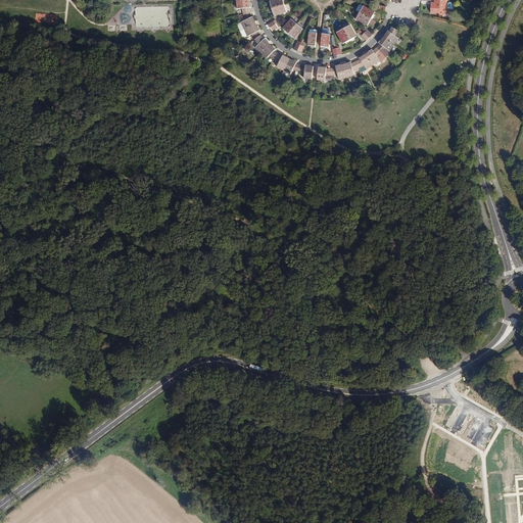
[(246,0),(242,0),(237,0),(237,9),(242,8),(244,14),(251,12),(250,8),(251,7),(251,2),(250,2),(247,2),(246,0)]
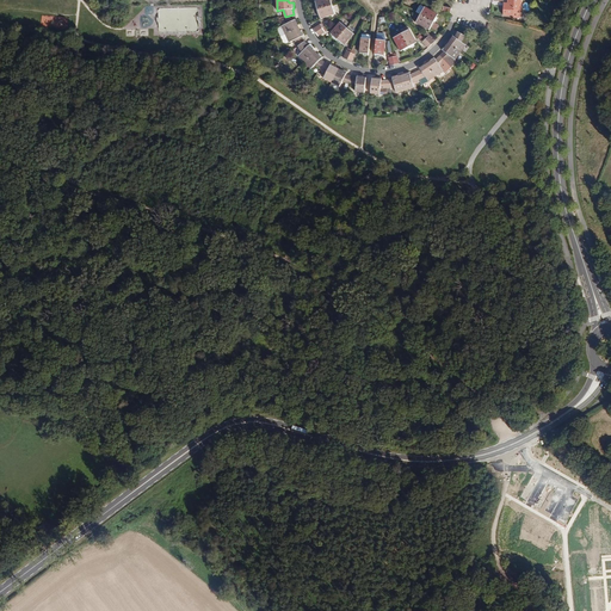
[(318,10),(334,5),(332,0),(319,0),(320,2),(316,4),(315,4),(318,10)]
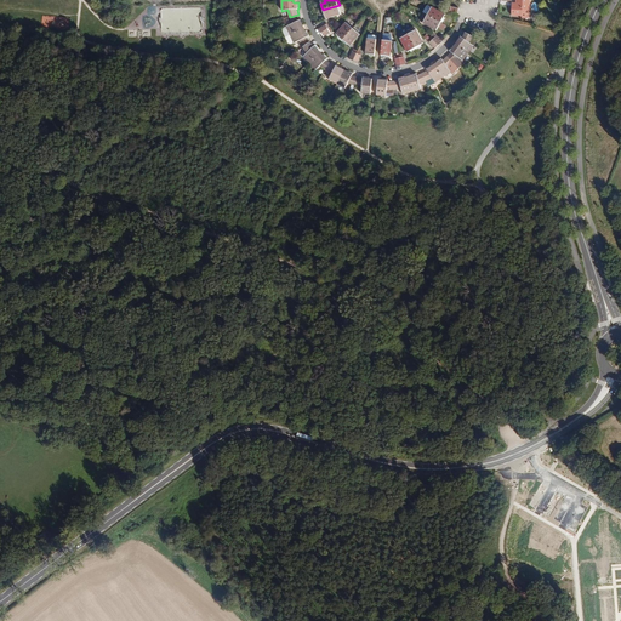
[(530,11),(530,0),(516,0),(516,4),(512,4),(512,17),(523,17),(523,11),(530,11)]
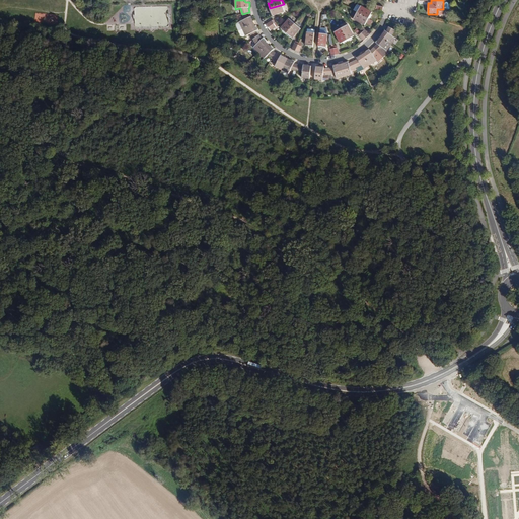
[(284,4),(270,8),(271,13),(272,13),(275,12),(275,15),(286,11),(284,4)]
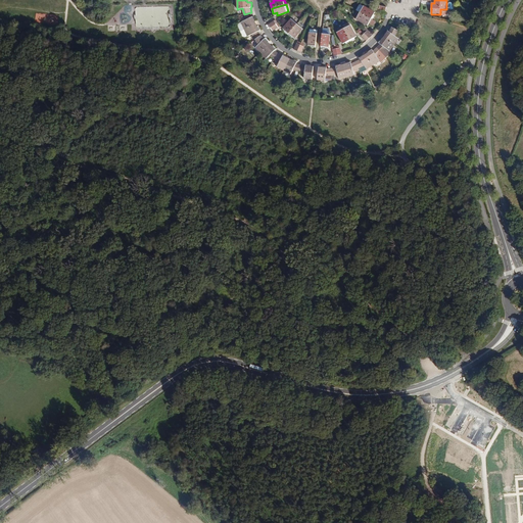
[(360,12),(372,19),(375,14),(374,14),(372,12),(373,10),(364,5),(363,6),(360,4),(359,5),(355,10),(360,12)]
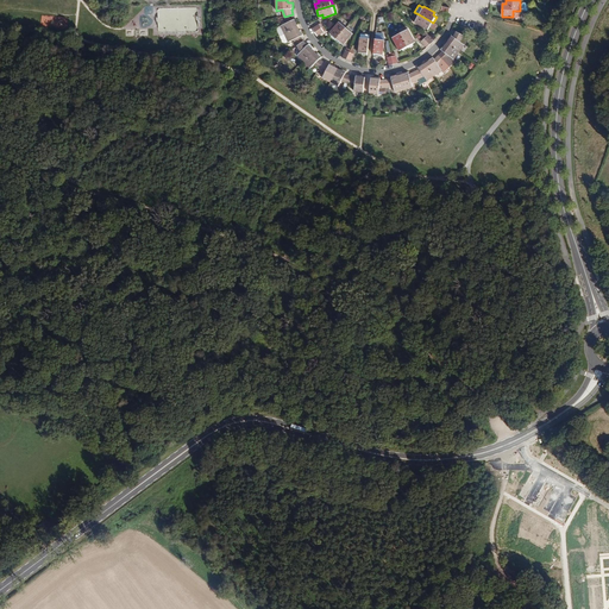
[(286,35),(296,29),(295,26),(297,25),(299,24),(296,18),(294,19),(293,14),(284,17),(287,23),(281,25),(286,35)]
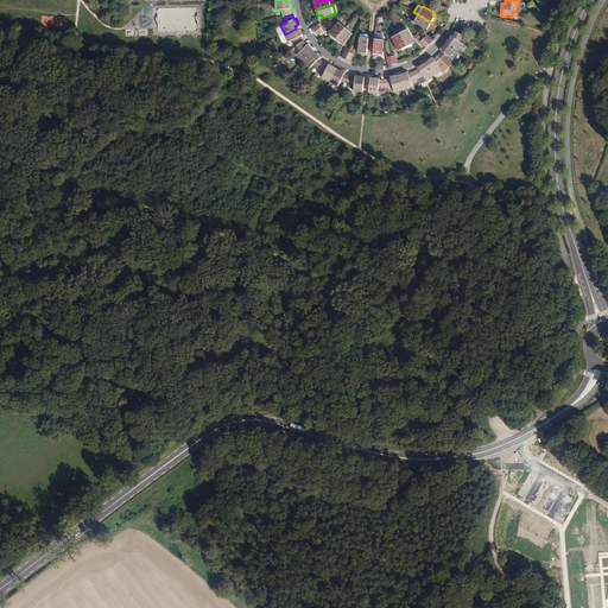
[(434,30),(436,24),(432,23),(418,14),(413,23),(426,30),(429,26),(434,30)]
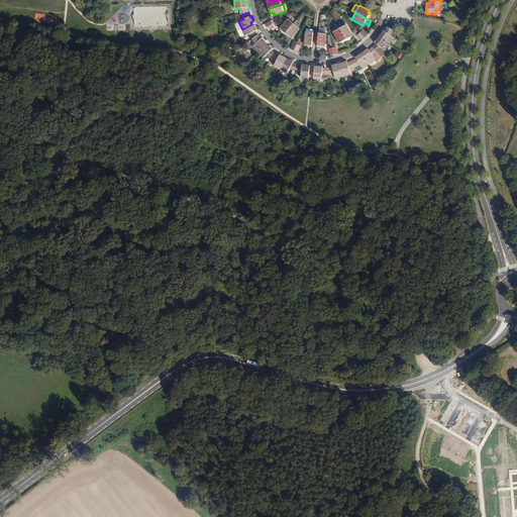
[(281,31),(285,34),(294,23),(288,18),(282,26),(284,28),(282,30),(281,31)]
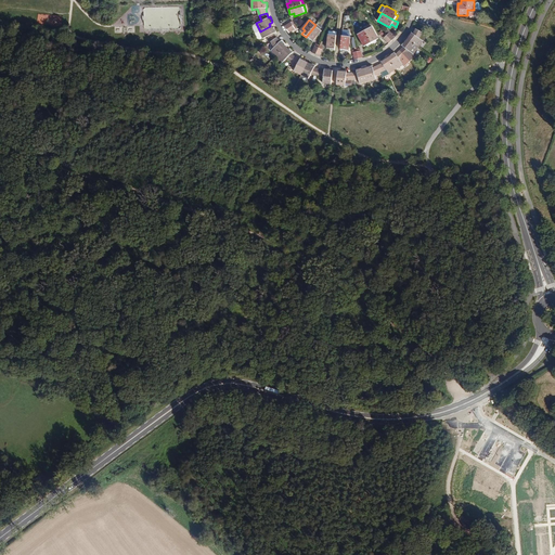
[(322,30),(315,25),(306,37),(310,40),(311,39),(312,37),(315,39),(322,30)]
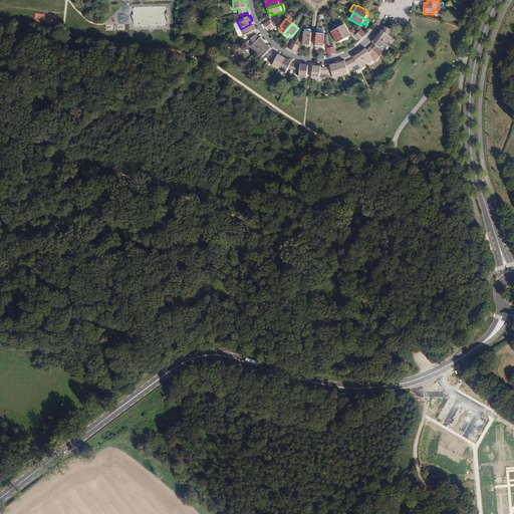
[(337,27),(344,40),(349,37),(348,36),(347,34),(349,33),(344,23),(337,27)]
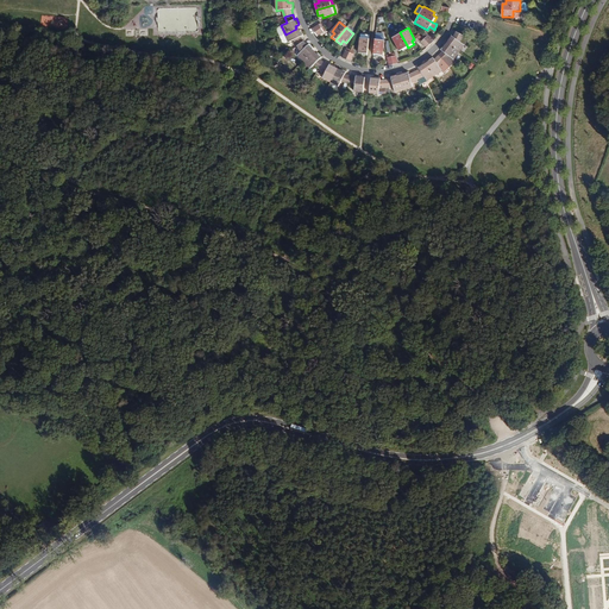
[(295,41),(299,46),(306,42),(302,37),(305,36),(302,30),(301,30),(297,32),(296,29),(286,35),(282,36),(284,43),(287,43),(289,42),(289,43),(295,41)]
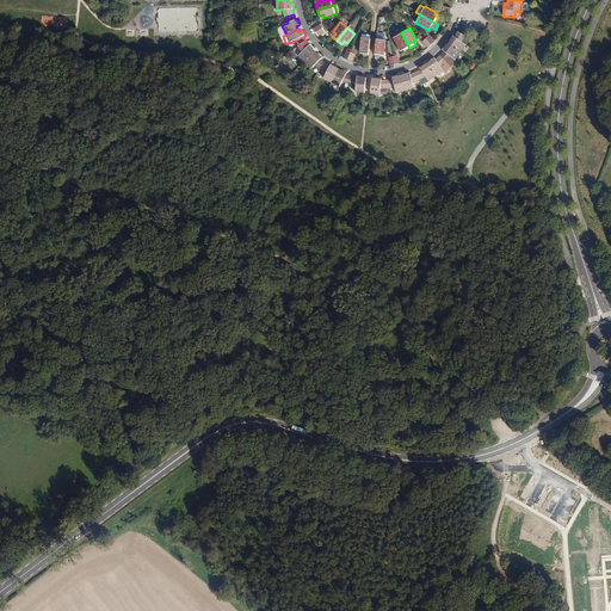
[(409,48),(401,32),(393,37),(400,48),(402,47),(403,49),(405,50),(409,48)]
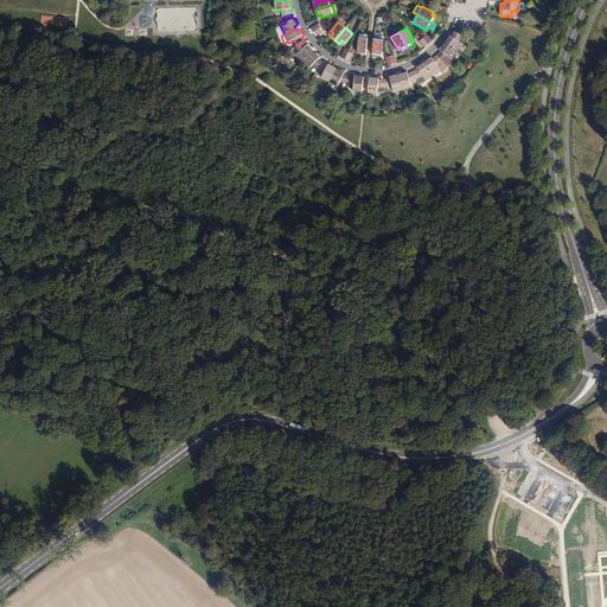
[(449,43),(448,45),(458,52),(464,44),(459,40),(461,36),(454,32),(452,36),(451,34),(446,39),(447,40),(449,43)]
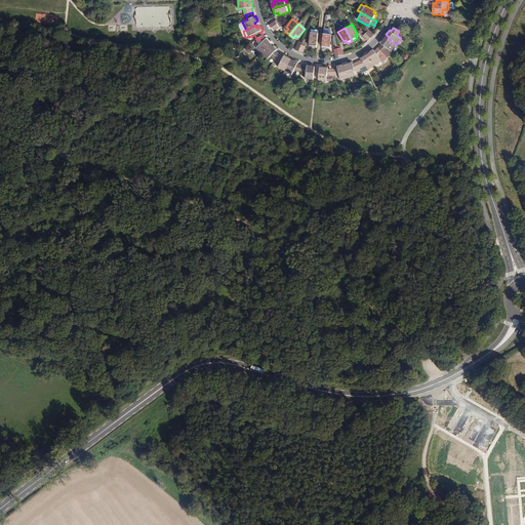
[(320,32),(312,32),(311,42),(313,43),(313,45),(313,46),(318,47),(320,32)]
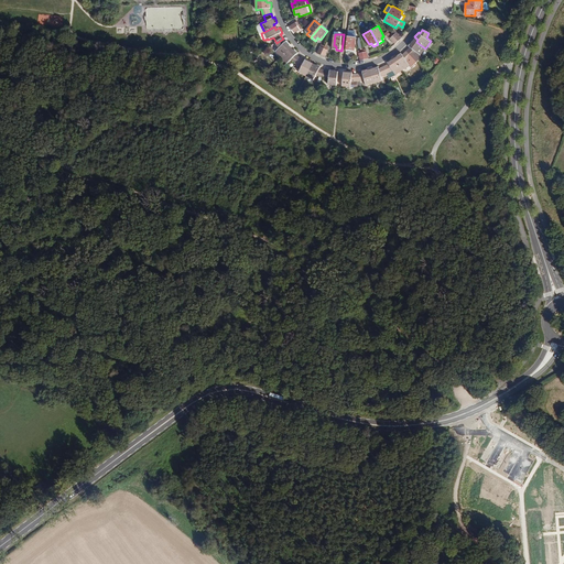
[(357,35),(348,35),(347,51),(353,52),(353,50),(353,47),(356,47),(357,35)]
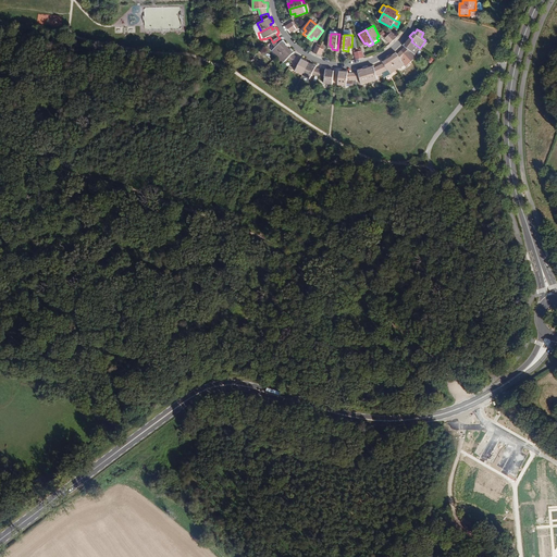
[(282,41),(280,38),(273,42),(276,47),(272,50),(279,57),(286,49),(284,47),(287,45),(288,44),(284,39),(282,41)]
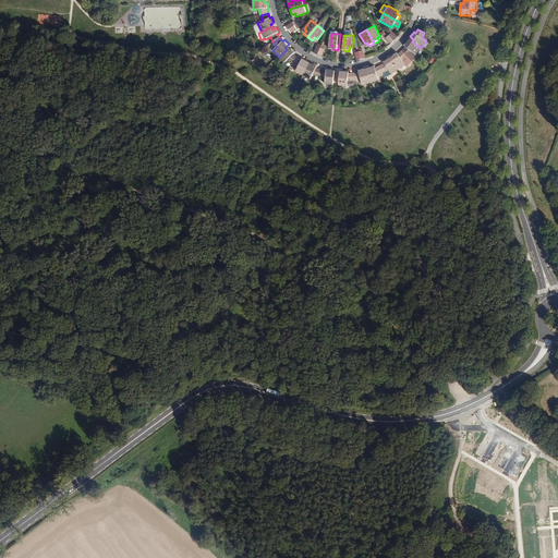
[(415,55),(421,48),(412,41),(410,44),(408,41),(407,41),(403,46),(404,47),(401,50),(407,56),(412,61),(417,56),(415,55)]
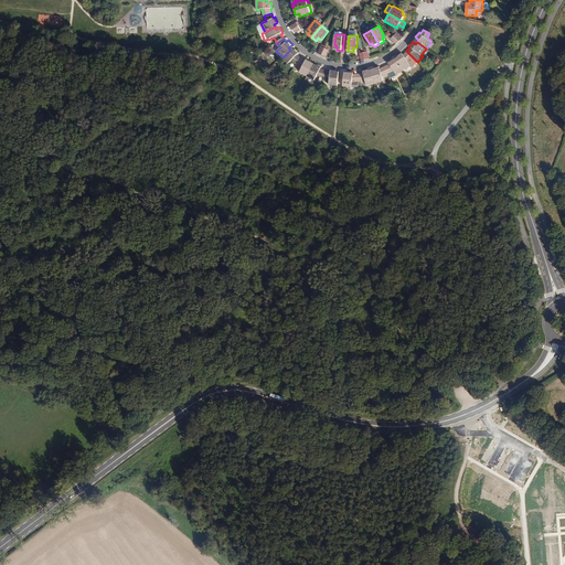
[(297,65),(302,59),(298,55),(300,53),(296,49),(296,50),(292,52),(290,50),(283,57),(289,64),(292,62),(297,65)]
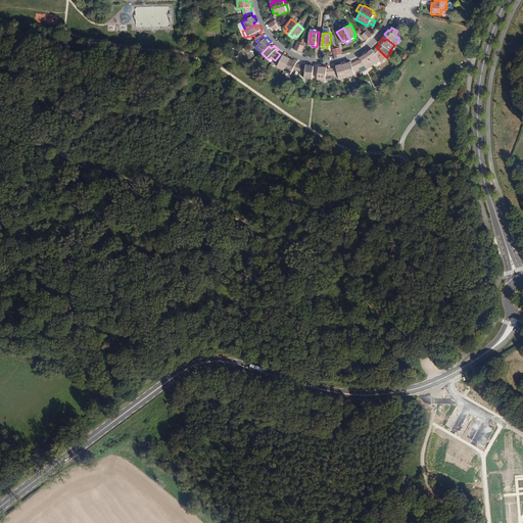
[(386,57),(381,52),(376,47),(374,49),(373,48),(368,51),(368,52),(370,54),(368,56),(374,64),(380,60),(381,62),(386,57)]
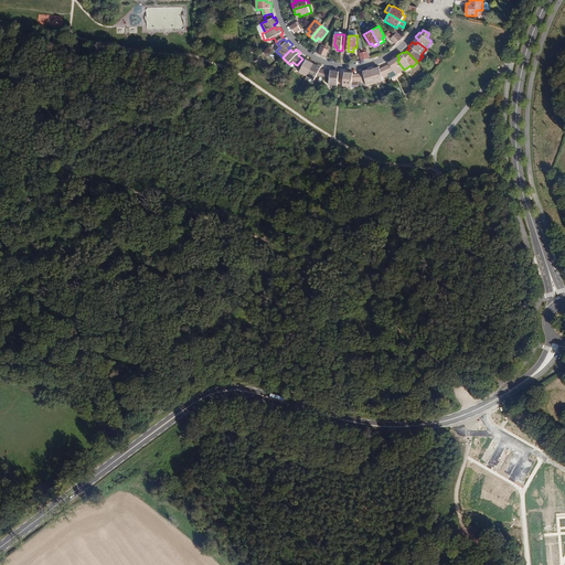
[(308,76),(312,66),(310,65),(311,63),(312,62),(307,59),(306,61),(302,59),(297,65),(301,68),(299,73),(308,76)]
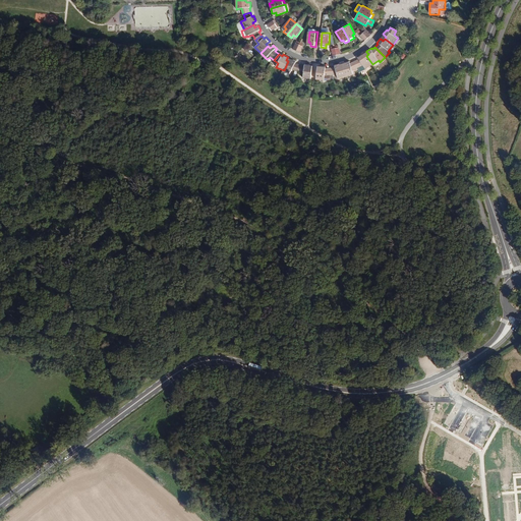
[(365,69),(372,64),(366,56),(364,57),(362,55),(361,54),(357,57),(358,59),(354,61),(357,67),(362,65),(365,69)]
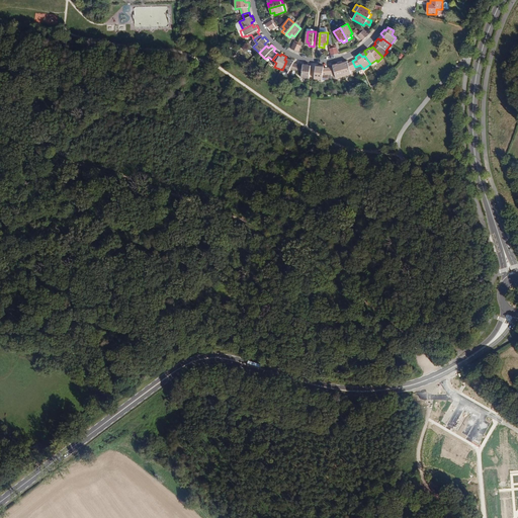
[(286,61),(282,70),(289,74),(291,70),(296,71),(298,65),(294,64),(295,62),(291,59),(290,60),(289,62),(286,61)]
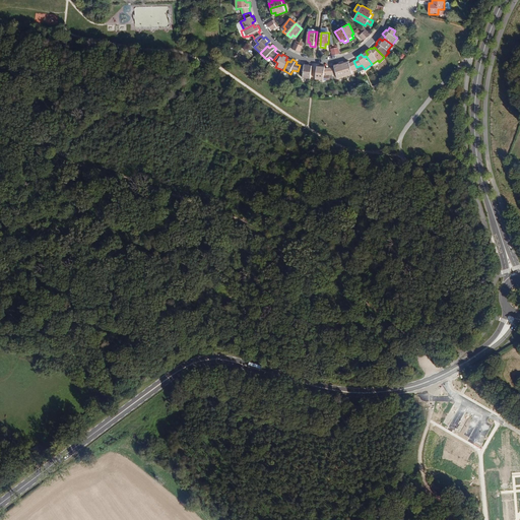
[(345,65),(342,66),(345,76),(353,74),(352,69),(356,67),(353,61),(350,62),(349,60),(343,62),(344,63),(345,65)]
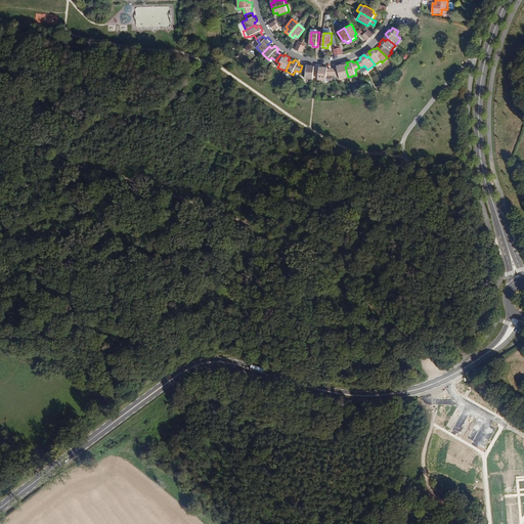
[(348,77),(345,67),(342,68),(342,64),(341,63),(336,66),(337,68),(333,69),(333,75),(339,75),(340,79),(348,77)]
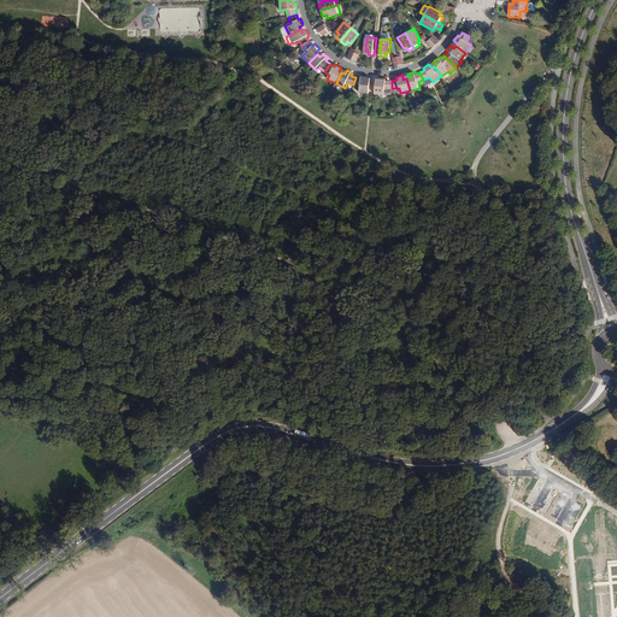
[(356,77),(353,84),(360,87),(359,93),(370,93),(371,81),(368,81),(368,77),(368,76),(362,76),(360,78),(356,77)]
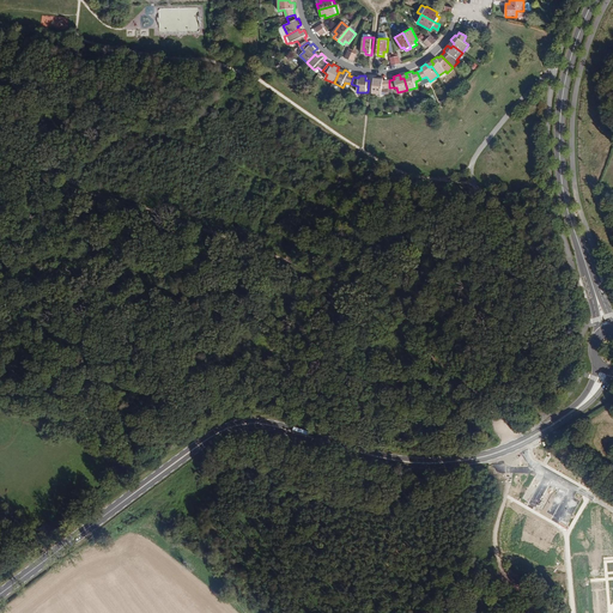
[(389,87),(389,80),(384,80),(384,78),(378,77),(377,78),(377,82),(375,82),(374,93),(383,95),(383,89),(389,87)]
